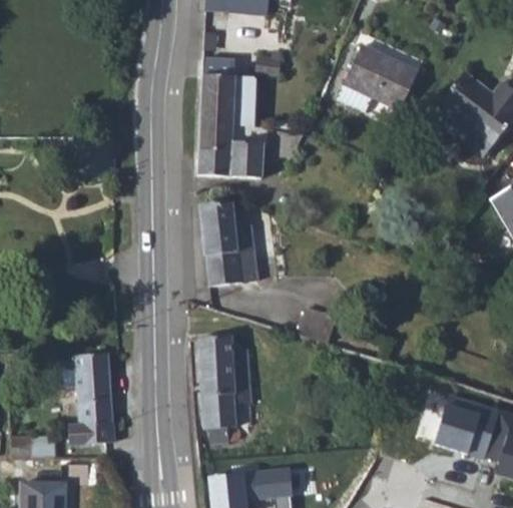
[(204,0),(203,9),(247,12),(247,0),(204,0)]
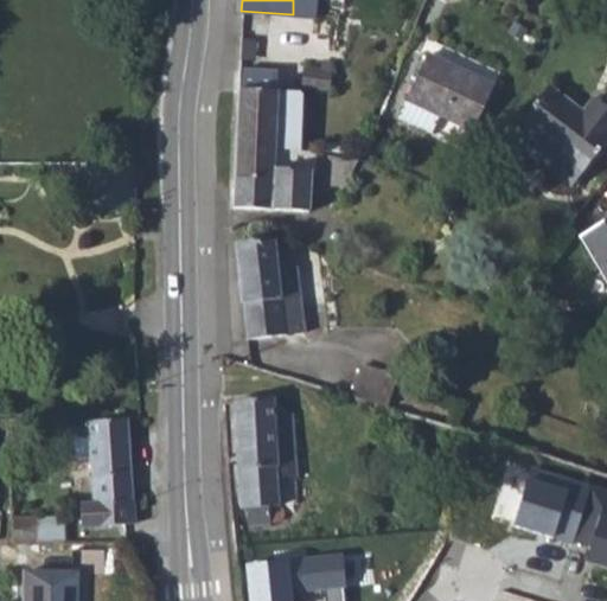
[(406,102),(434,115),(470,130),(490,87),(422,57),(402,101),(406,102)]
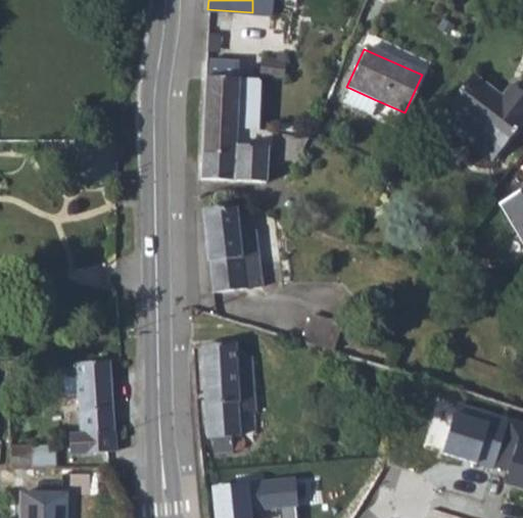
[(476,68),(449,99),(501,144),(522,119),(522,87),(514,80),(503,93),(476,68)]
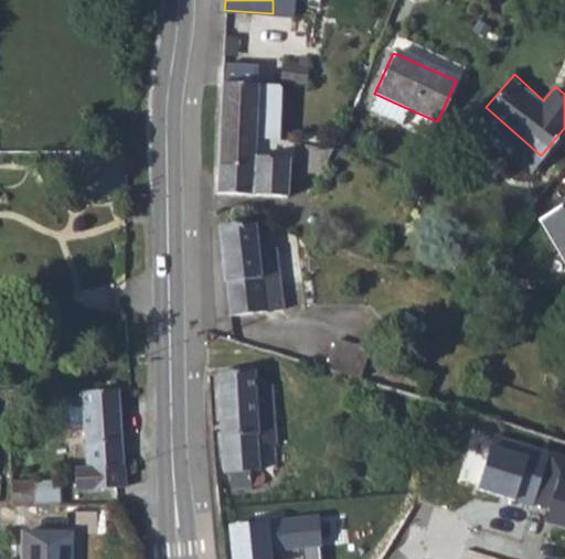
[(221,85),(219,165),(254,167),(255,140),(276,140),(297,141),(299,87),(277,87),(221,85)]
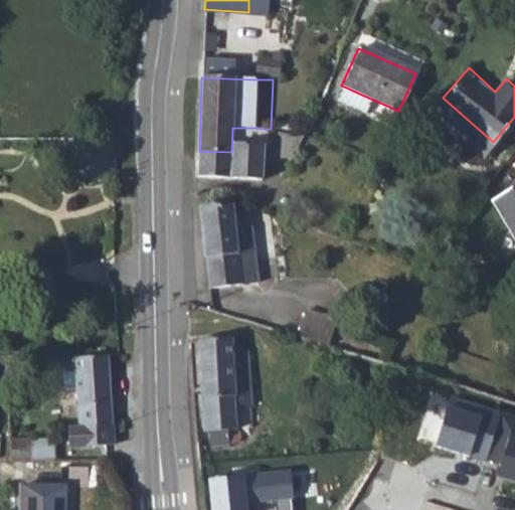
[(231,152),(199,151),(198,177),(260,179),(261,145),(250,145),(251,128),(232,128),(231,152)]
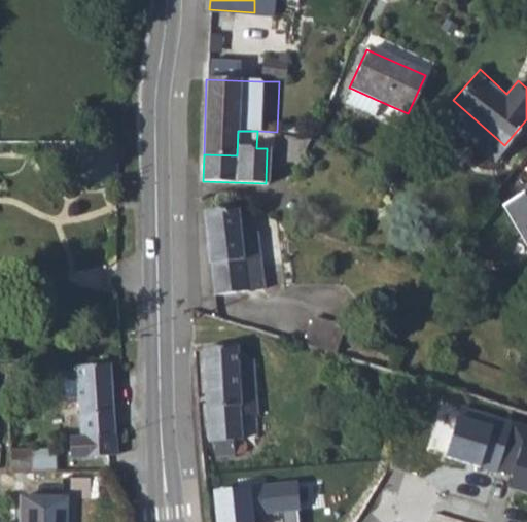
[(289,175),(279,174),(278,185),(289,185),(289,175)]
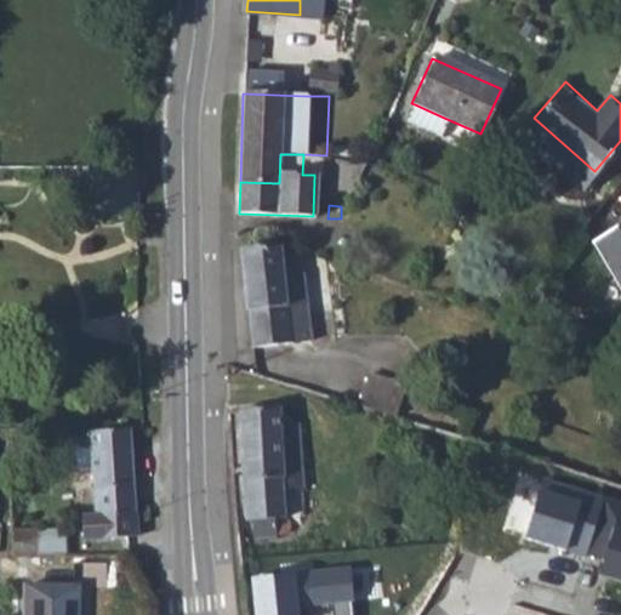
[(620,222),(591,240),(620,291),(620,222)]
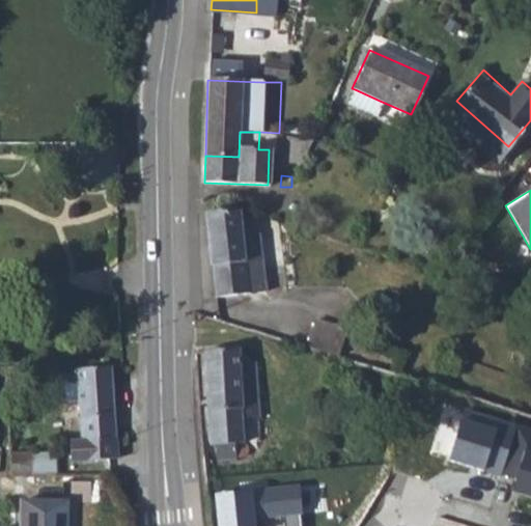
[(206,214),(215,298),(262,293),(256,236),(247,237),(239,238),(235,211),(206,214)]
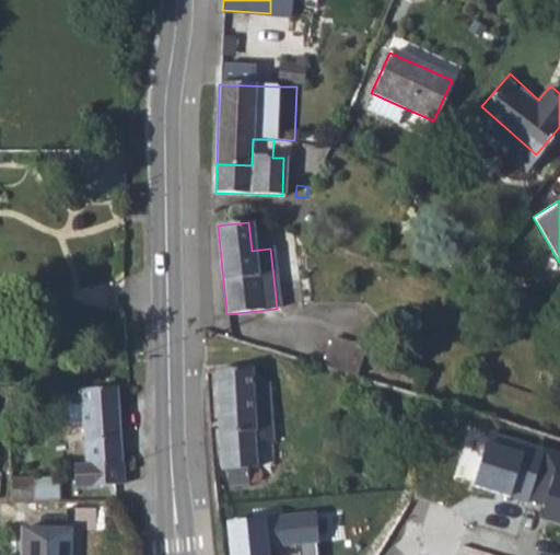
[(328,360),(359,367),(365,336),(335,330),(328,360)]
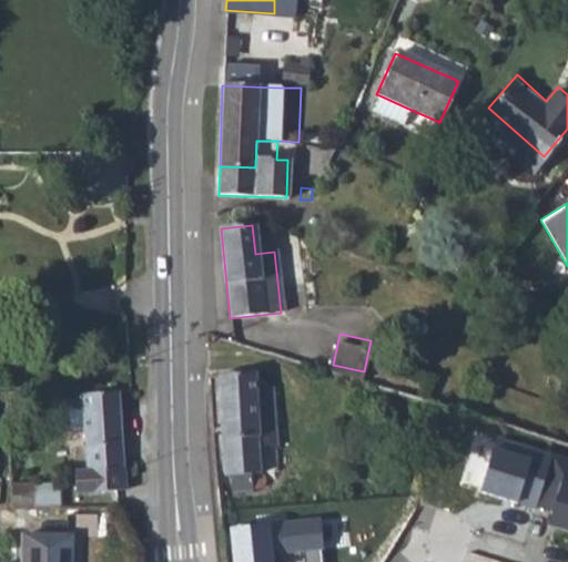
[(216,376),(219,402),(257,399),(256,388),(255,373),(216,376)]
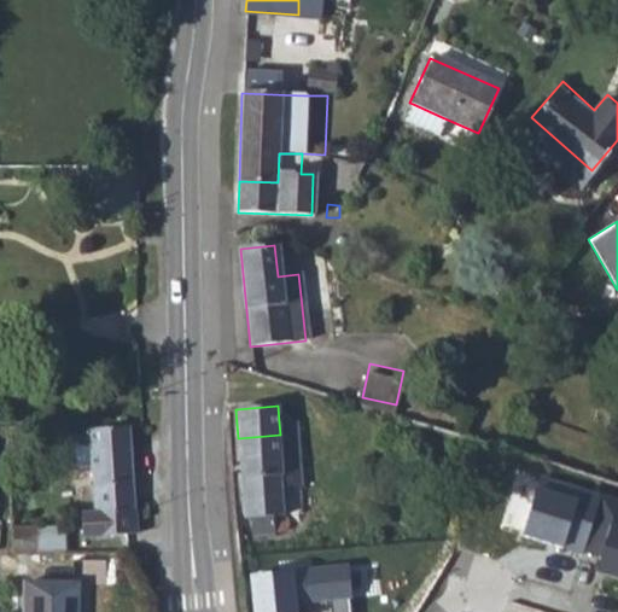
[(280,435),(238,438),(243,516),(249,516),(251,536),(273,535),(273,531),(291,529),(295,526),(296,522),(295,518),(287,516),(287,501),(302,499),(296,423),(279,423),(280,435)]
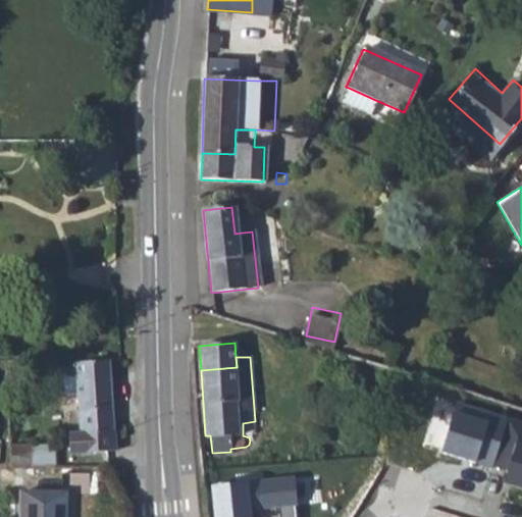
[(77,417),(79,458),(84,458),(122,458),(121,370),(64,371),(64,401),(88,400),(88,417),(77,417)]
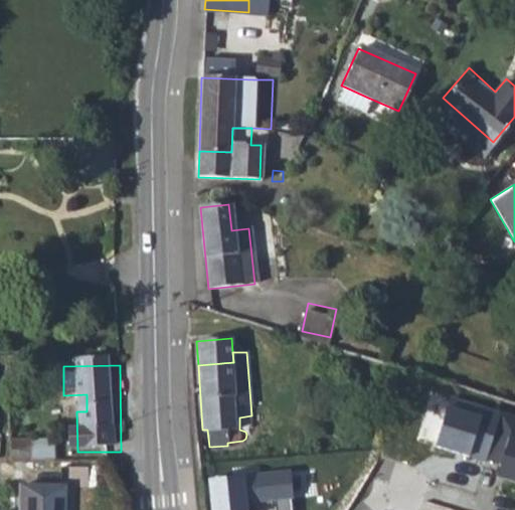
[(437,443),(486,457),(502,406),(453,390),(437,443)]
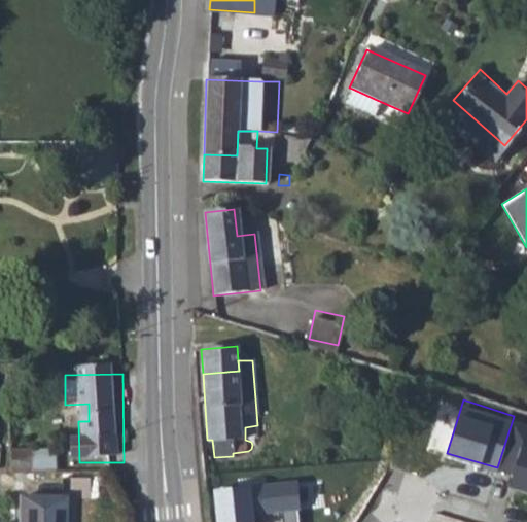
[(526,419),(514,416),(497,467),(512,473),(508,482),(526,488),(526,419)]
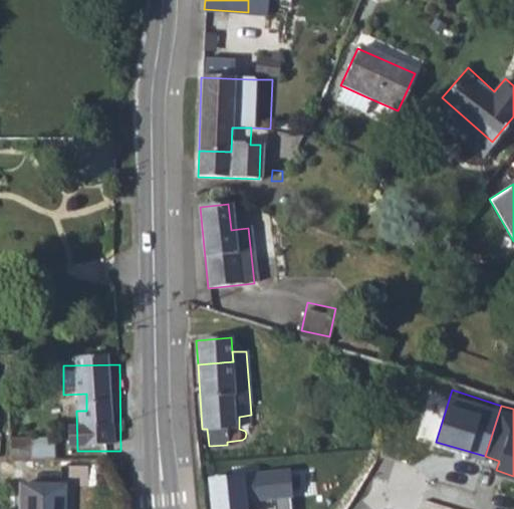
[(60,466),(82,466),(82,451),(77,451),(60,451),(60,466)]
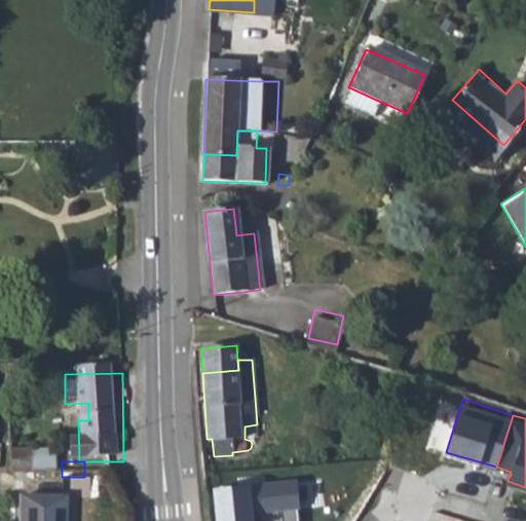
[(300,520),(296,475),(211,484),(215,520),(257,520),(256,510),(280,507),(282,520),(300,520)]
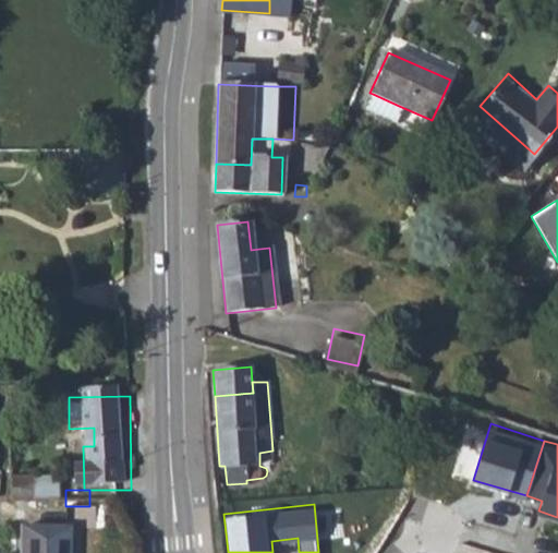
[(24,523),(23,552),(70,552),(70,523),(24,523)]
